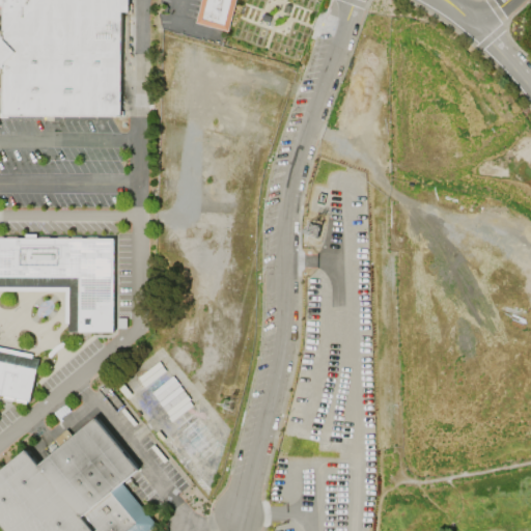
[(0,0),(0,119),(118,118),(119,11),(128,12),(128,0),(0,0)]
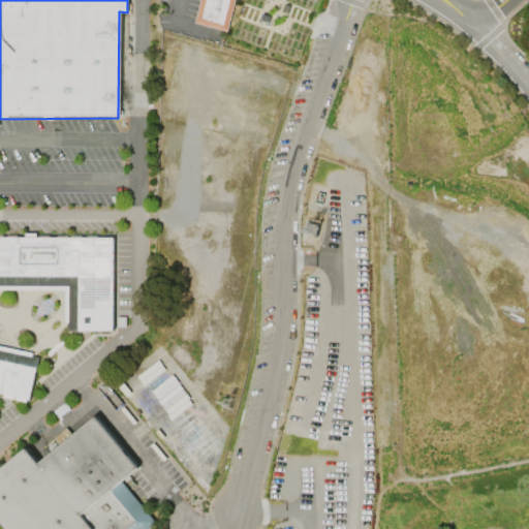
[(194,23),(199,0),(235,0),(226,32),(194,23)]
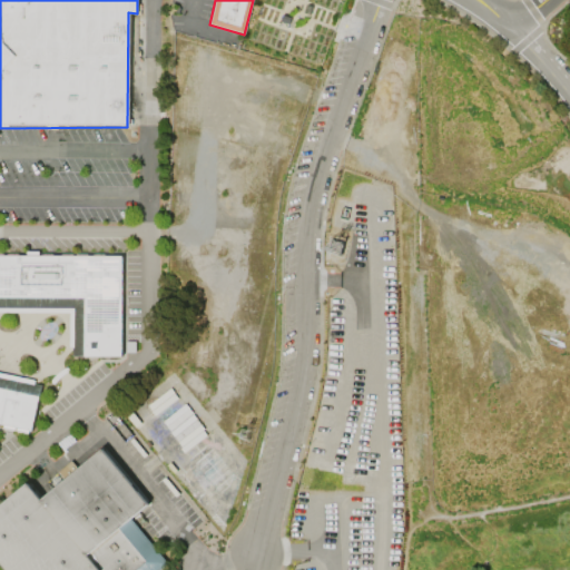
[(0,255),(121,256),(121,356),(72,356),(74,308),(0,308),(0,255)]
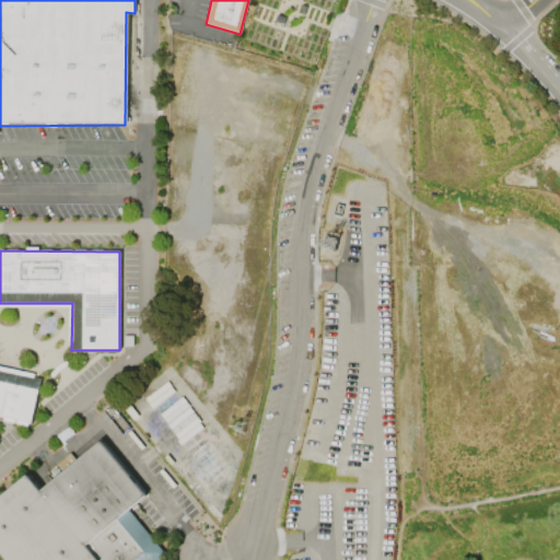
[(0,366),(33,374),(33,376),(39,378),(30,422),(0,416),(0,366)]
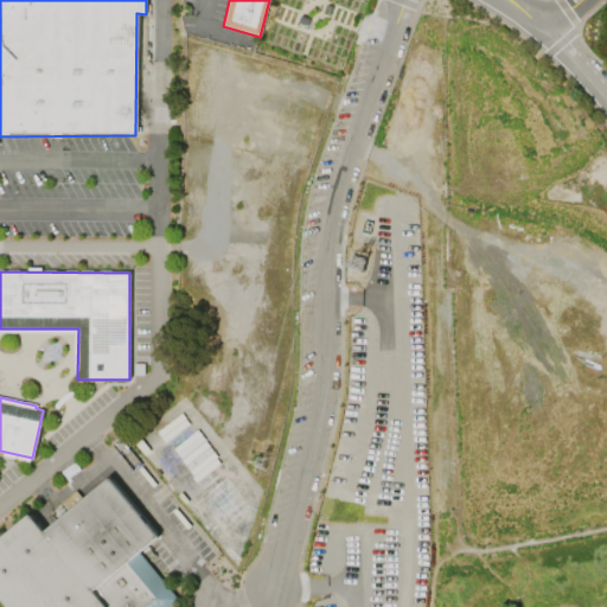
[(5,606),(0,601),(0,537),(27,516),(40,531),(107,477),(158,538),(139,554),(178,601),(170,606),(5,606)]
